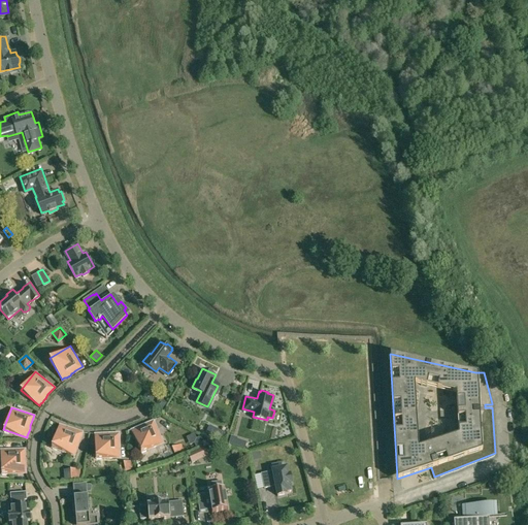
[(133,428),(131,428),(141,451),(163,441),(153,419),(145,423),(143,424),(141,424),(139,425),(137,425),(135,426),(133,428)]
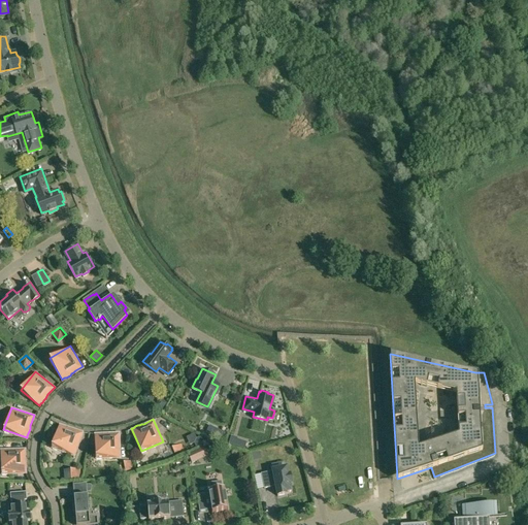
[(74,454),(83,430),(74,428),(71,428),(70,426),(68,425),(66,425),(64,424),(61,424),(60,423),(52,446),(74,454)]
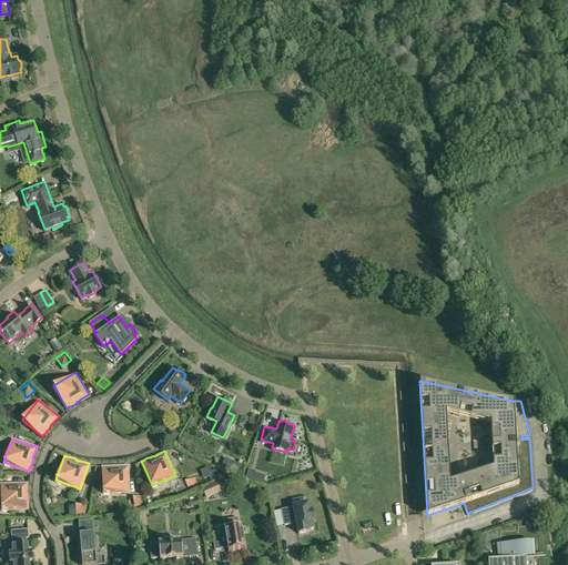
[(226,465),(239,472),(242,464),(231,457),(226,465)]
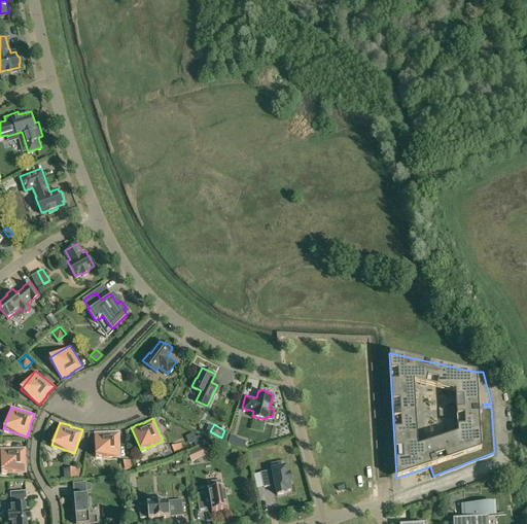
[(119,455),(118,430),(110,431),(107,431),(105,431),(103,430),(101,430),(99,431),(97,431),(95,431),(96,456),(119,455)]
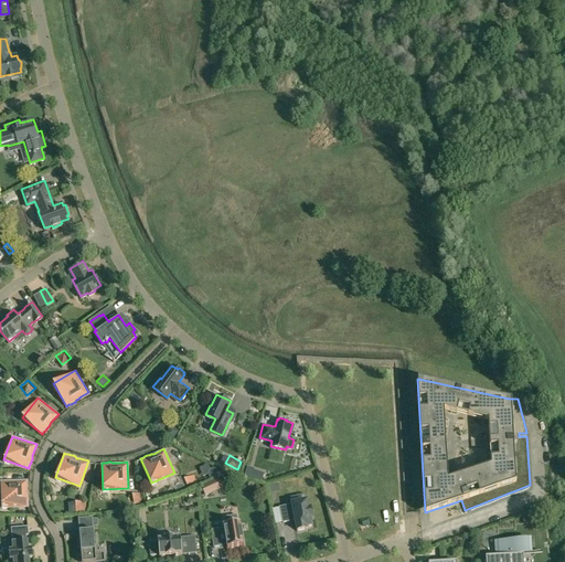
[(247,464),(245,473),(253,475),(254,467),(247,464)]
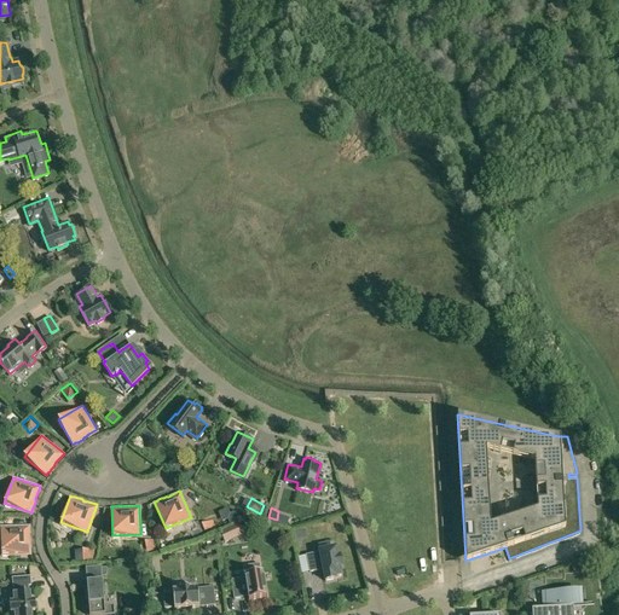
[(227,517),(230,523),(241,518),(236,509),(230,511),(227,517)]
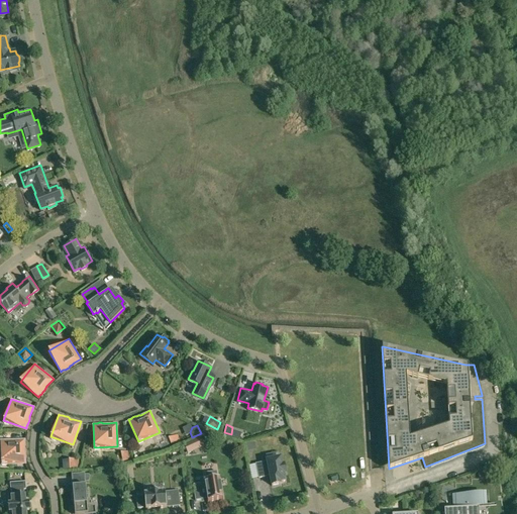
[(177,432),(169,436),(173,444),(181,440),(177,432)]
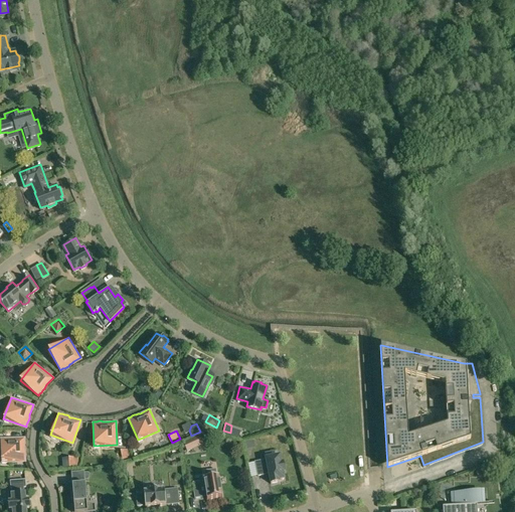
[(187,450),(204,442),(200,433),(183,441),(183,443),(182,443),(185,449),(186,449),(187,450)]
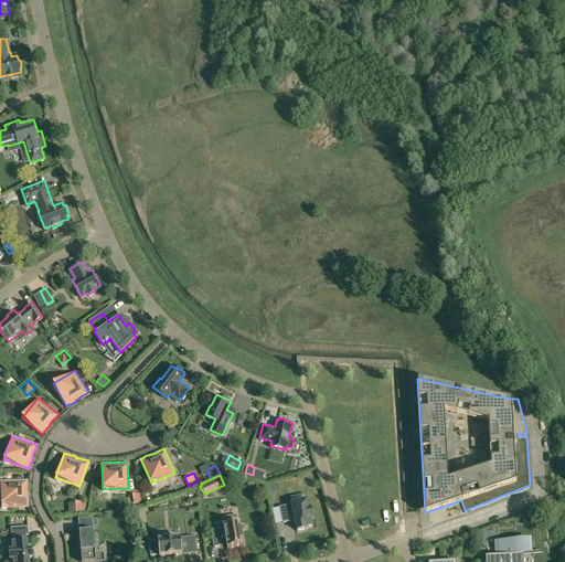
[(1,506),(28,505),(28,502),(28,500),(28,498),(28,496),(28,494),(27,491),(27,488),(27,479),(1,480),(1,506)]
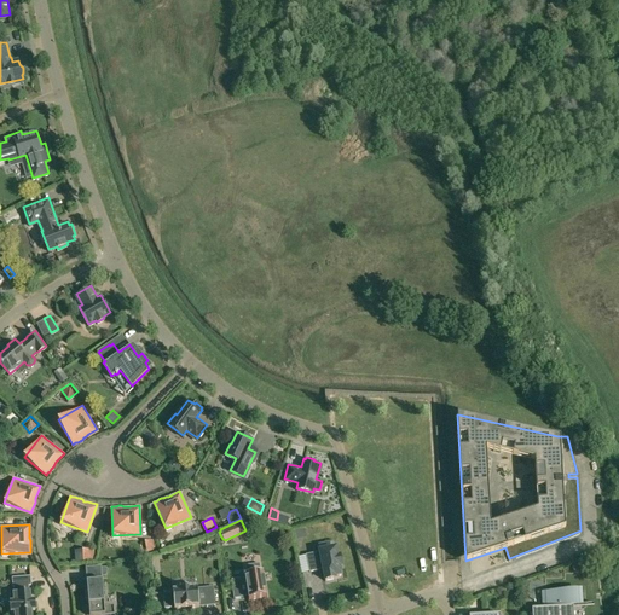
[(156,537),(145,539),(148,550),(158,547),(156,537)]
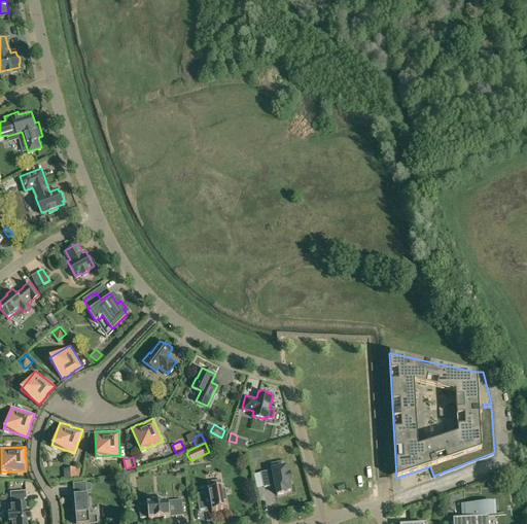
[(272,468),(260,472),(264,486),(272,484),(271,483),(274,482),(277,493),(285,491),(285,490),(290,488),(289,481),(291,481),(289,473),(287,473),(286,464),(272,467),(272,468)]
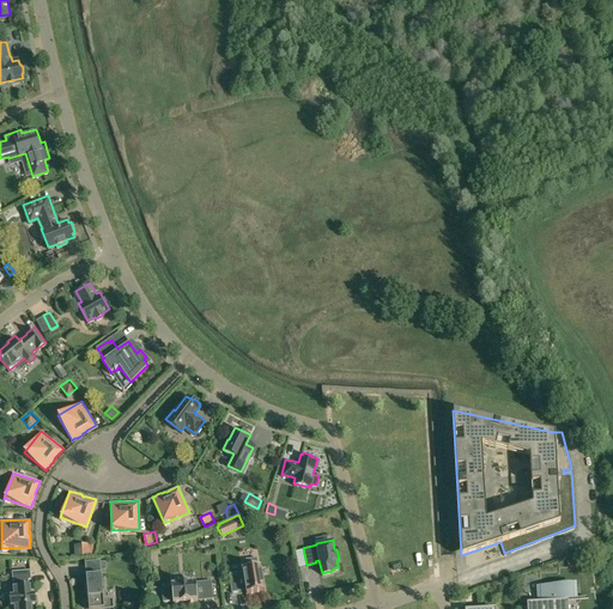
[(93,541),(82,542),(83,554),(93,553),(93,541)]
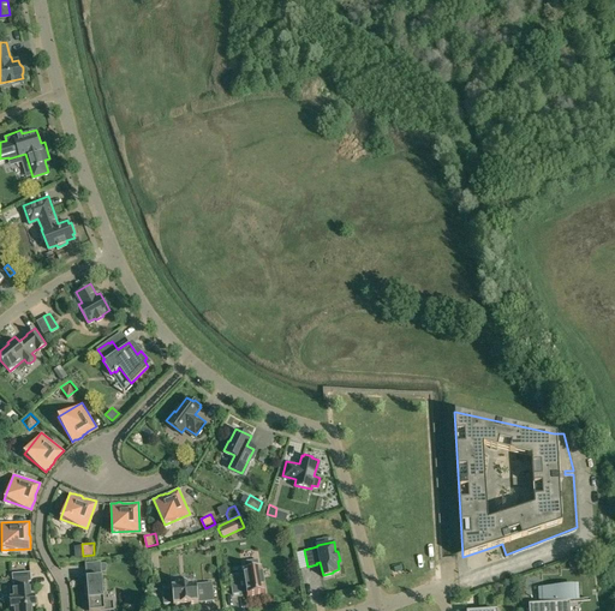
[(266,591),(261,567),(260,567),(257,557),(244,559),(245,569),(243,569),(243,571),(230,574),(232,593),(242,591),(240,586),(245,586),(246,594),(266,591)]
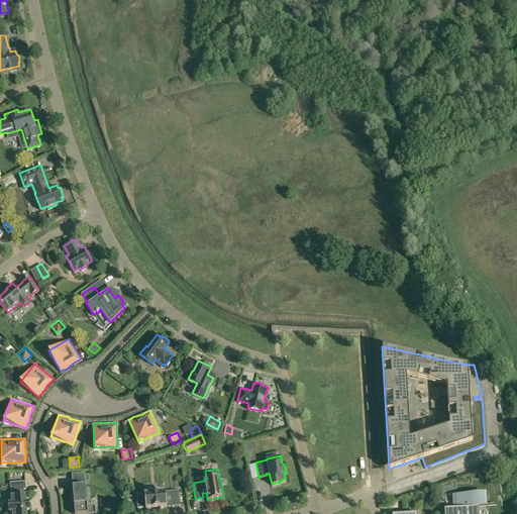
[(73,513),(75,513),(96,512),(95,504),(81,501),(81,495),(86,495),(86,485),(85,480),(88,480),(89,479),(89,478),(90,475),(90,474),(89,473),(88,473),(85,473),(84,472),(81,472),(72,473),(72,481),(71,481),(72,496),(74,496),(74,506),(73,506),(73,507),(72,508),(72,509),(73,513)]
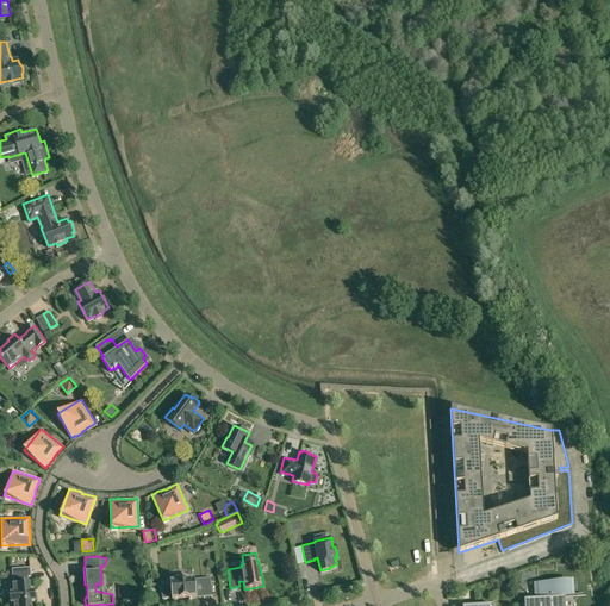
[(14,605),(31,605),(31,600),(35,600),(33,589),(30,589),(30,581),(29,581),(29,575),(31,575),(30,566),(12,567),(13,576),(14,582),(13,583),(14,591),(11,592),(11,601),(14,601),(14,605)]
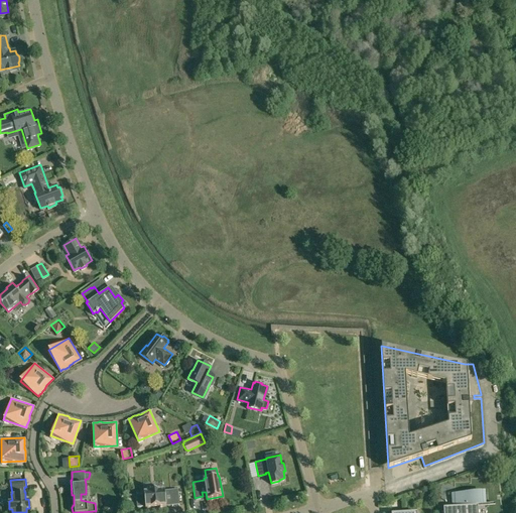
[(170,488),(172,504),(179,503),(178,487),(170,488)]
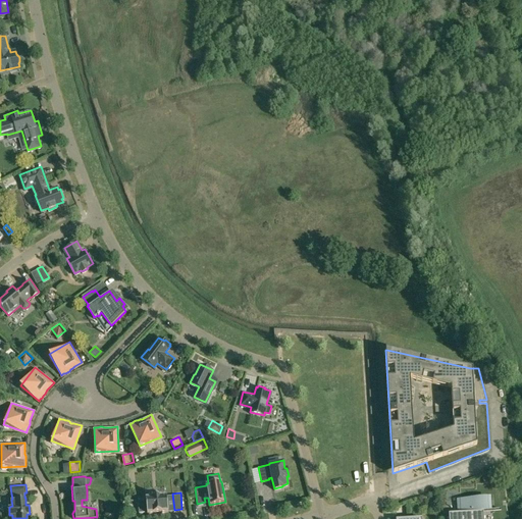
[(166,495),(145,497),(146,499),(138,500),(139,512),(147,511),(147,513),(168,510),(166,495)]
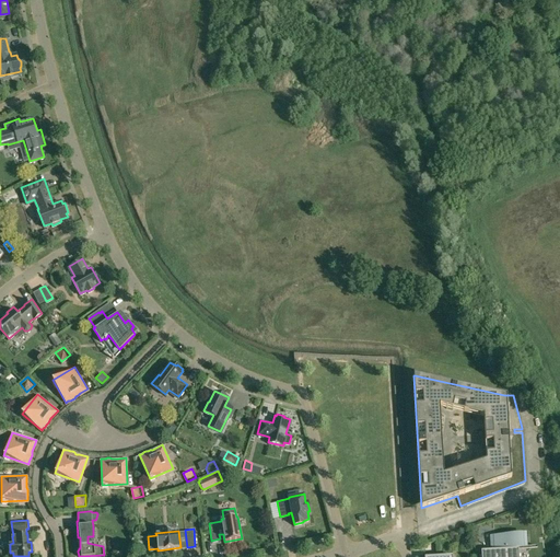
[(518,556),(518,548),(537,546),(537,545),(524,545),(523,533),(493,535),(493,549),(481,550),(481,556),(518,556)]
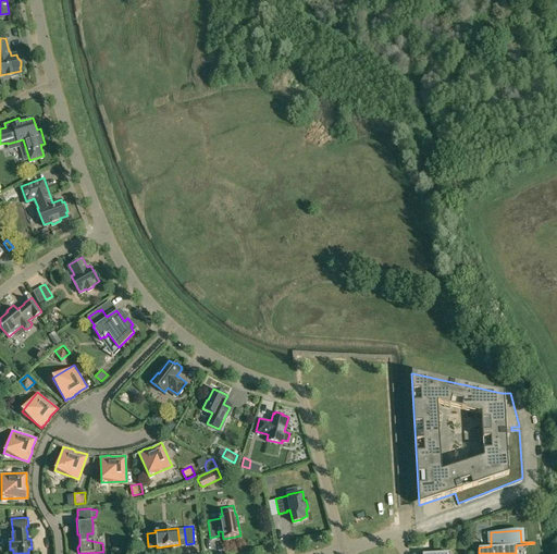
All buildings are outlined.
